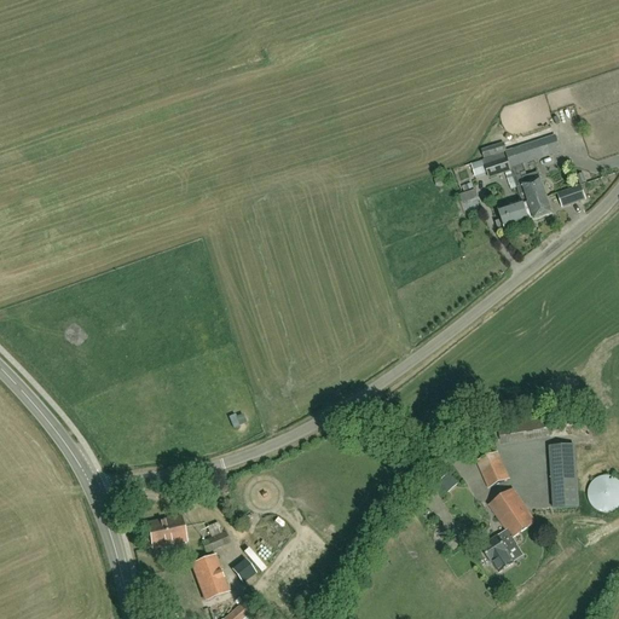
[(526,173),(522,163),(560,151),(555,137),(507,152),(508,157),(507,158),(510,168),(512,168),(513,167),(519,187),(518,187),(522,202),(525,208),(547,200),(541,180),(525,185),(521,175),(526,173)]
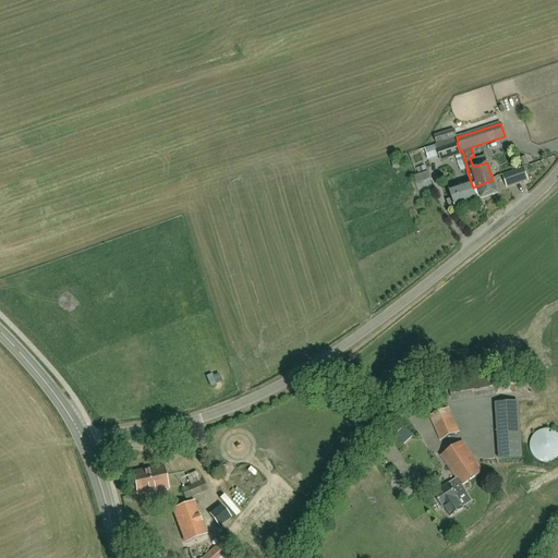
[(462,154),(461,152),(460,152),(457,143),(458,142),(457,137),(455,138),(453,137),(457,136),(455,130),(434,136),(436,144),(436,145),(441,160),(462,154)]
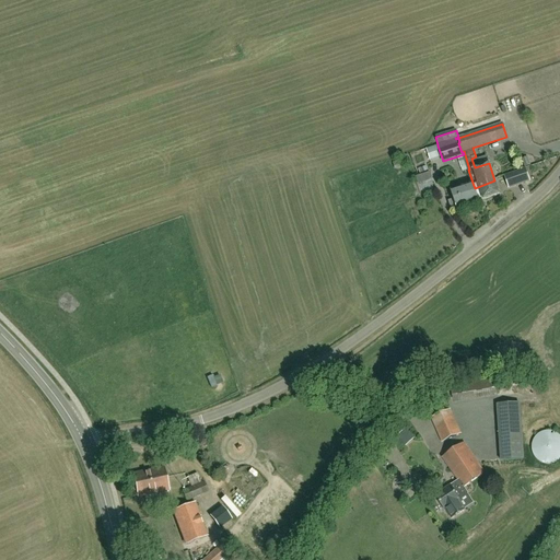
[(498,156),(490,159),(494,171),(501,168),(498,156)]
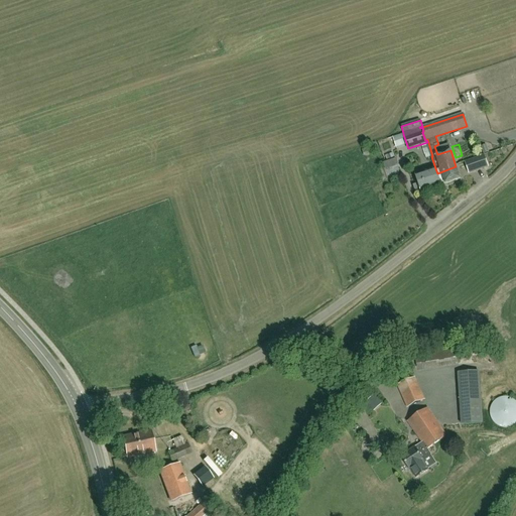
[(484,155),(465,162),(469,173),(488,166),(484,155)]
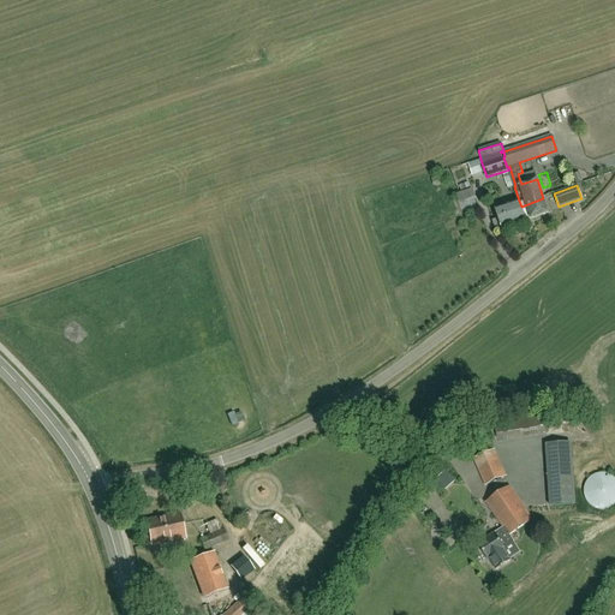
[(521,207),(526,221),(549,214),(543,198),(521,207)]
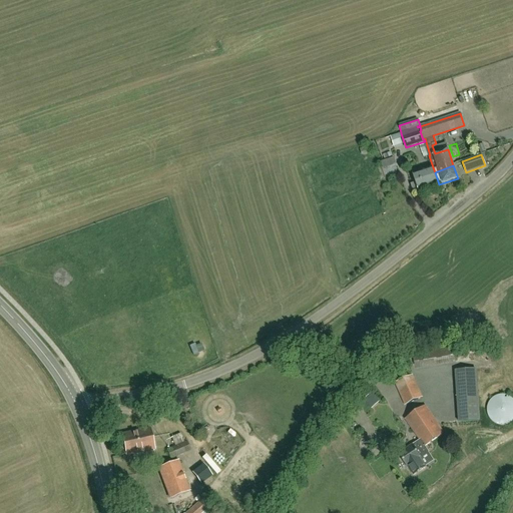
[(419,191),(439,184),(435,172),(433,167),(413,174),(416,183),(411,184),(414,192),(419,191)]
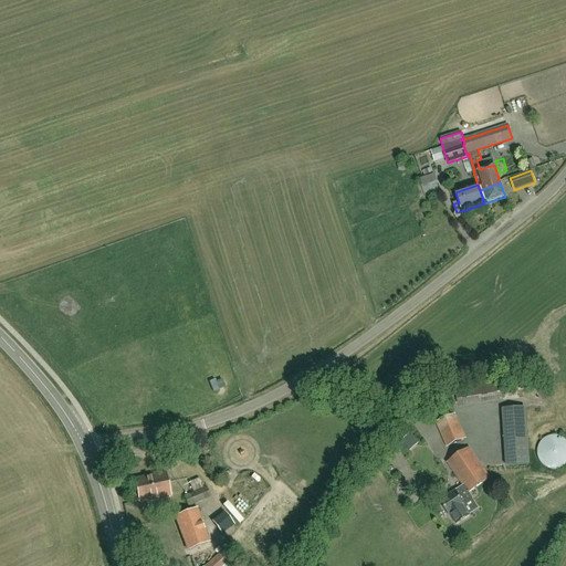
[(534,436),(532,404),(498,406),(499,438),(534,436)]
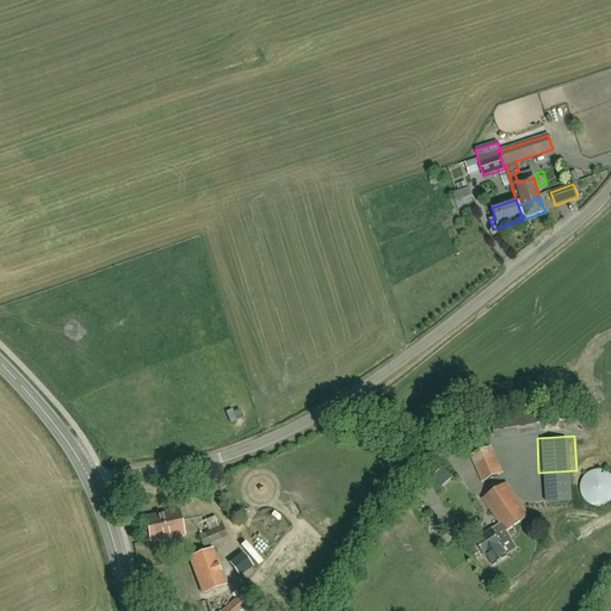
[(471,456),(483,482),(503,474),(491,448),(471,456)]
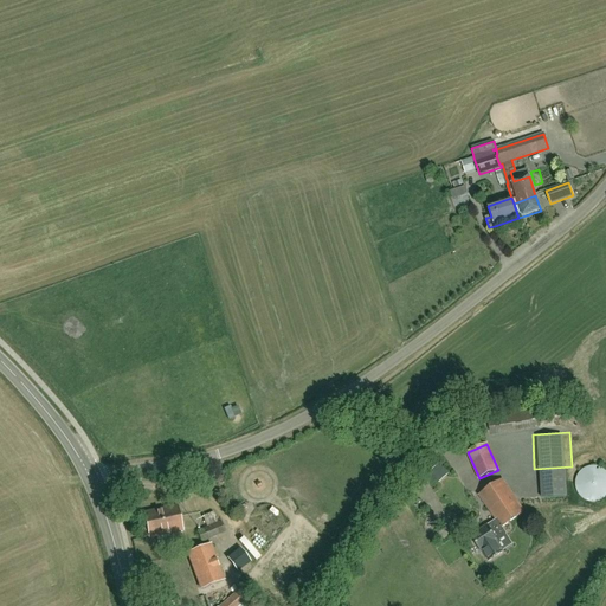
[(560,521),(581,505),(562,479),(558,483),(546,465),(511,489),(543,534),(560,522),(560,521)]
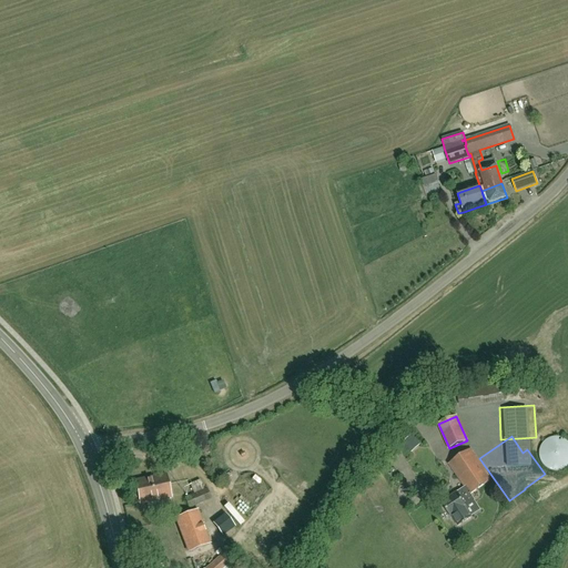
[(567,440),(566,439),(565,438),(561,437),(559,437),(554,437),(551,437),(549,438),(547,439),(544,442),(543,444),(541,446),(540,448),(539,452),(539,455),(539,457),(540,459),(540,462),(543,464),(545,467),(546,468),(550,470),(554,470),(556,472),(558,470),(561,470),(564,469),(565,469),(567,467),(567,466),(567,440)]
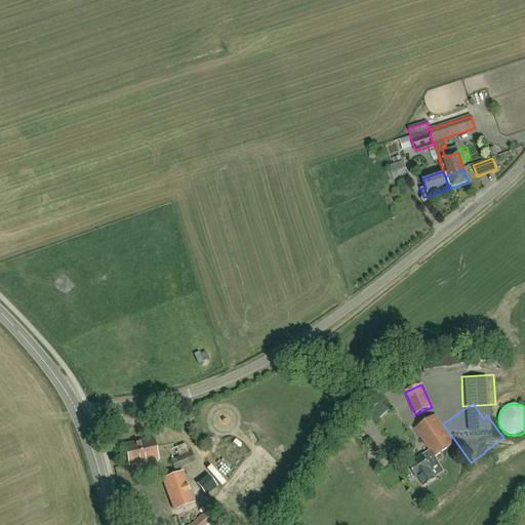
[(431,460),(434,458),(433,458),(435,456),(454,444),(435,415),(415,429),(431,451),(426,454),(431,460)]
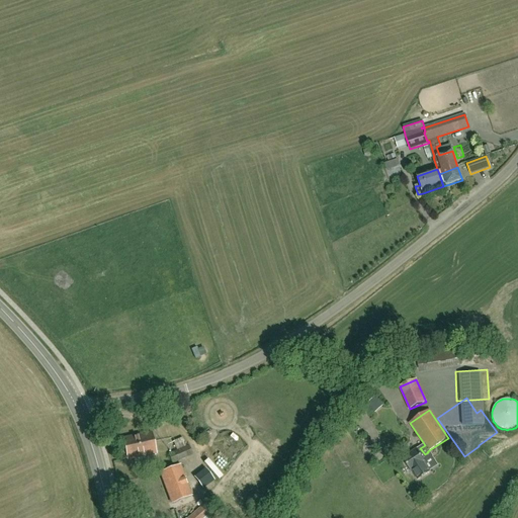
[(122,439),(127,460),(156,453),(152,433),(122,439)]
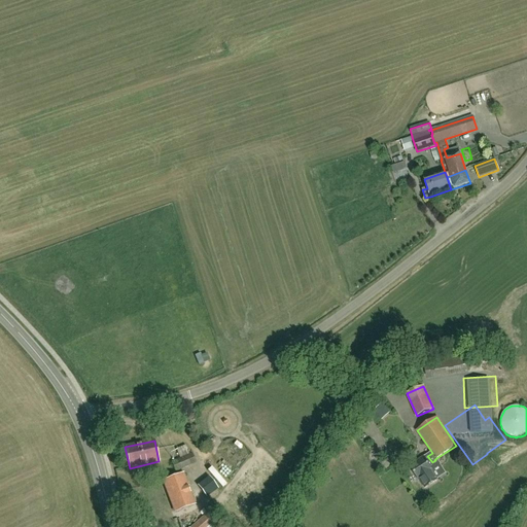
[(171,462),(175,472),(197,463),(191,453),(189,454),(185,445),(176,450),(180,458),(171,462)]
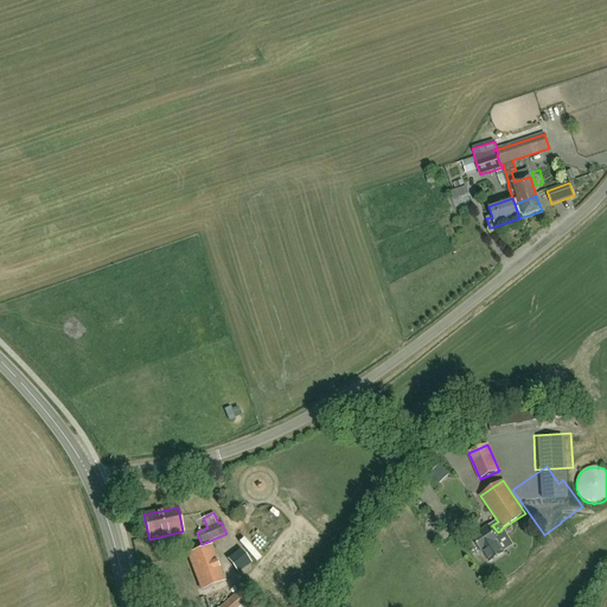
[(508,536),(503,528),(500,530),(502,530),(498,532),(492,525),(478,536),(479,537),(474,541),(483,553),(490,563),(505,553),(498,543),(508,536)]
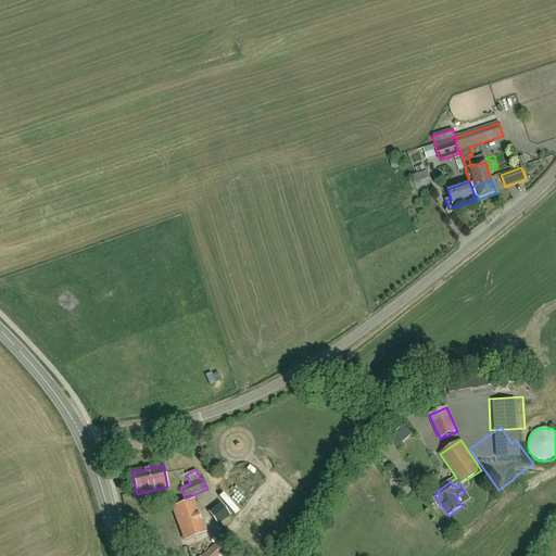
[(191,502),(172,509),(184,541),(204,533),(191,502)]
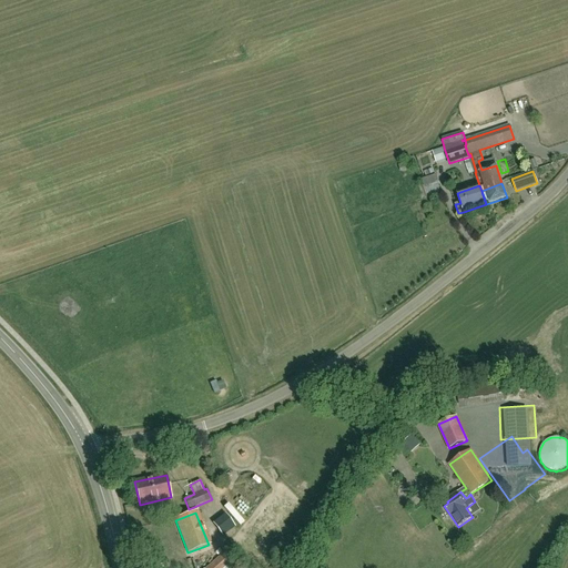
[(212,524),(223,537),(236,527),(225,514),(212,524)]
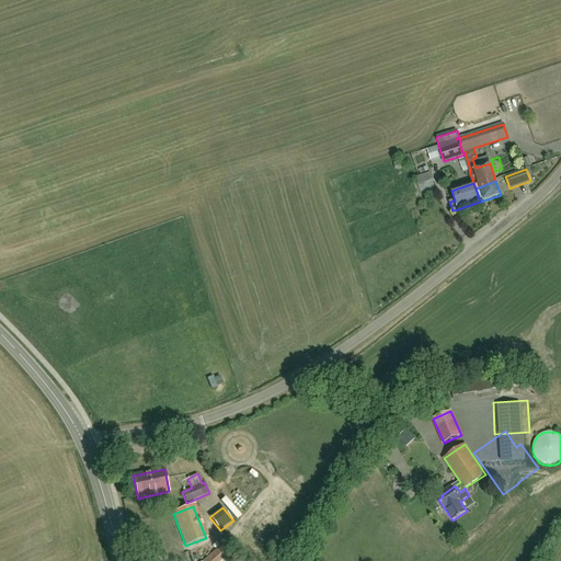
[(232,560),(220,548),(205,560),(232,560)]
